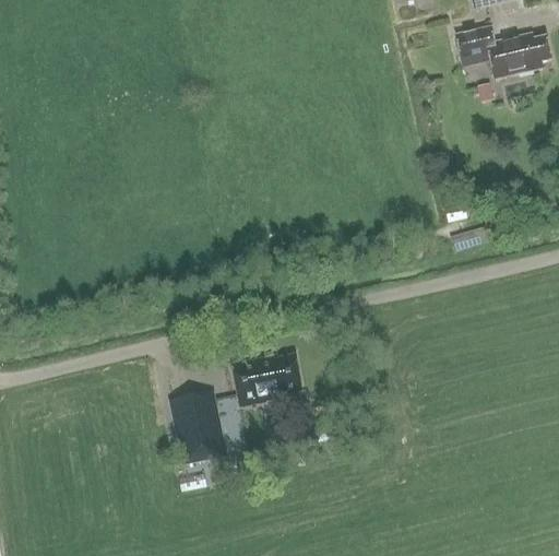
[(495,78),(542,67),(540,61),(551,59),(546,36),(526,40),(525,35),(494,42),(490,26),(456,34),(462,59),(489,52),(495,78)]
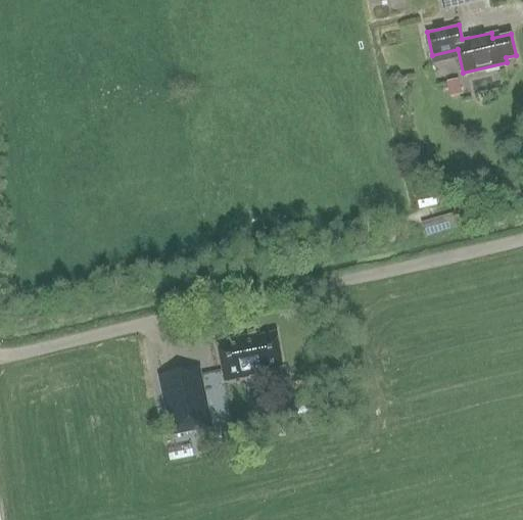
[(446,80),(450,95),(462,92),(459,77),(446,80)]
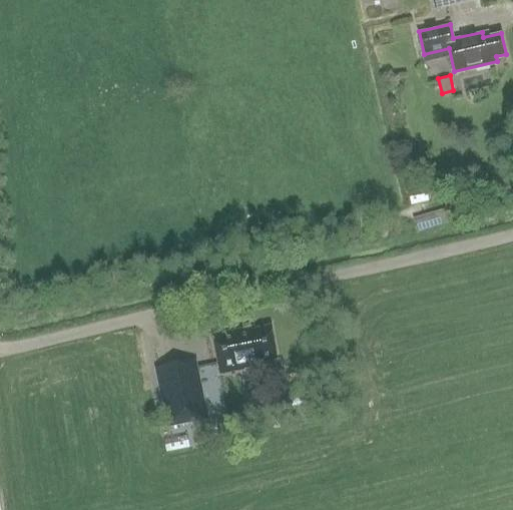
[(447,223),(443,209),(414,217),(418,231),(447,223)]
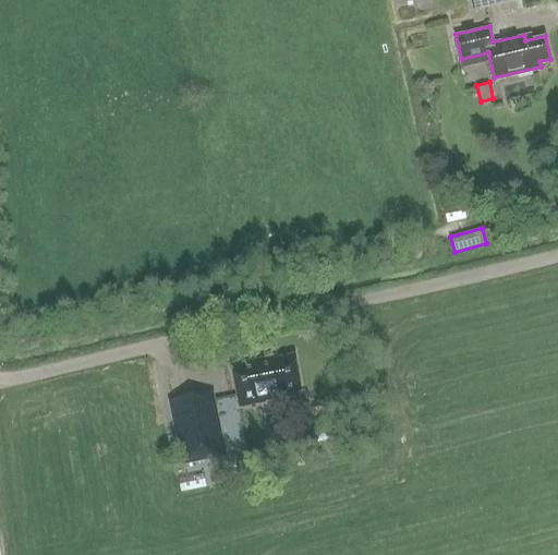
[(276,357),(232,365),(241,403),(284,395),(283,391),(300,388),(294,356),(277,360),(276,357)]
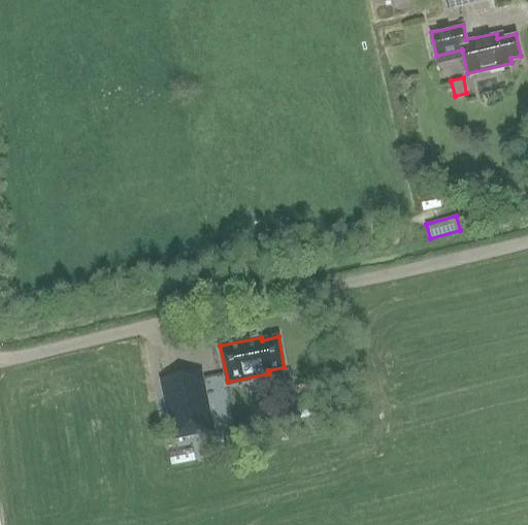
[(207,393),(171,401),(178,437),(198,433),(194,413),(210,409),(207,393)]
